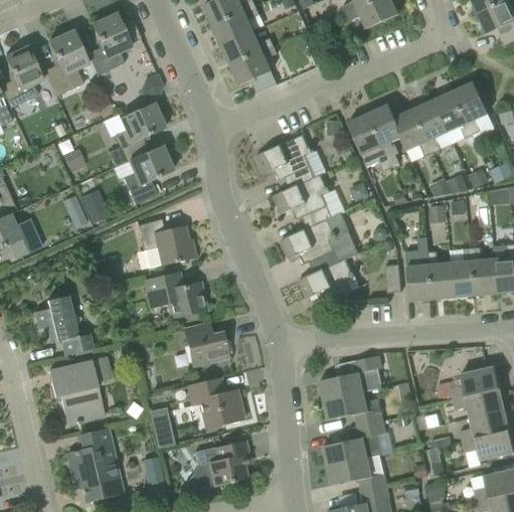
[(254,6),(251,0),(212,0),(203,4),(208,16),(205,17),(206,18),(209,17),(212,25),(254,6)]
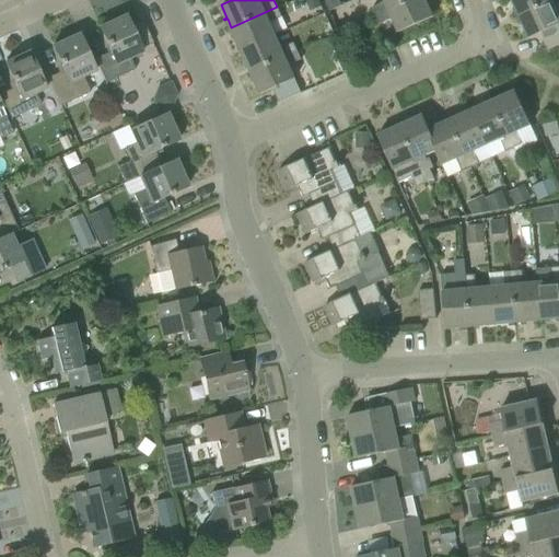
[(322,6),(319,0),(304,0),(310,10),(322,6)]
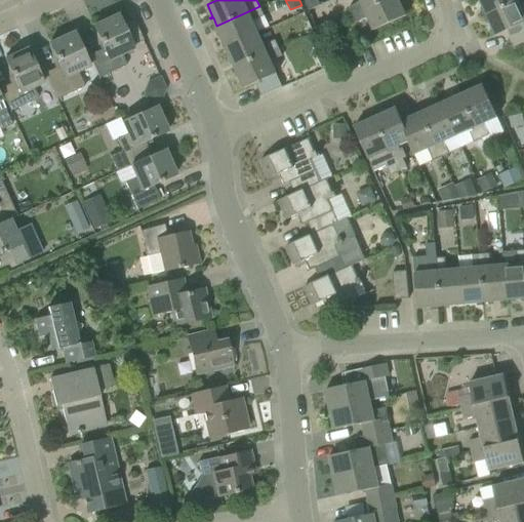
[(304,0),(306,3),(309,8),(320,3),(318,0),(304,0)]
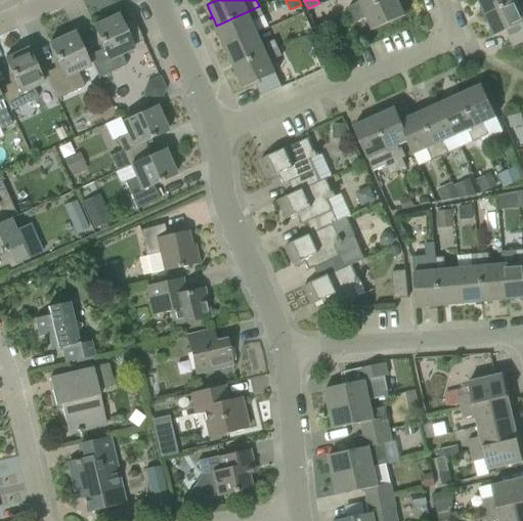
[(351,13),(381,0),(359,0),(348,6),(351,13)]
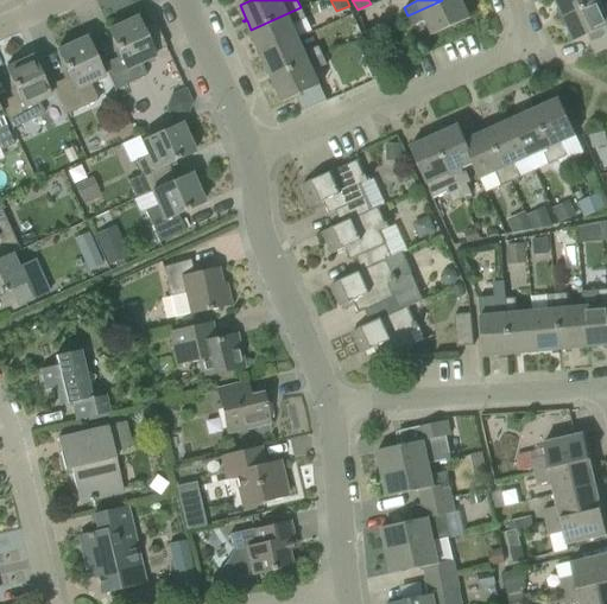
[(412,25),(425,18),(432,33),(469,17),(463,2),(467,1),(466,0),(462,1),(461,0),(442,0),(408,16),(412,25)]
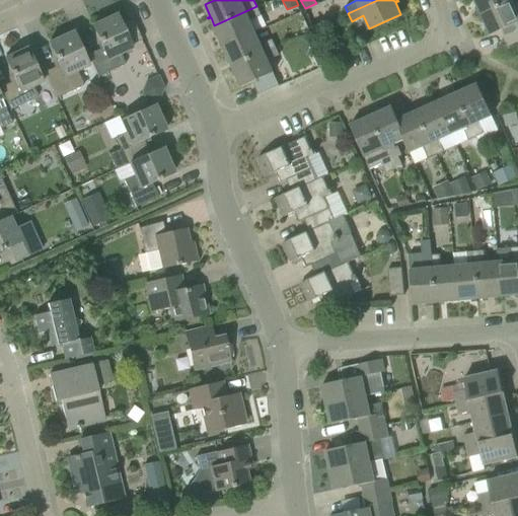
[(474,0),(478,9),(476,10),(476,11),(479,10),(481,13),(509,0),(474,0)]
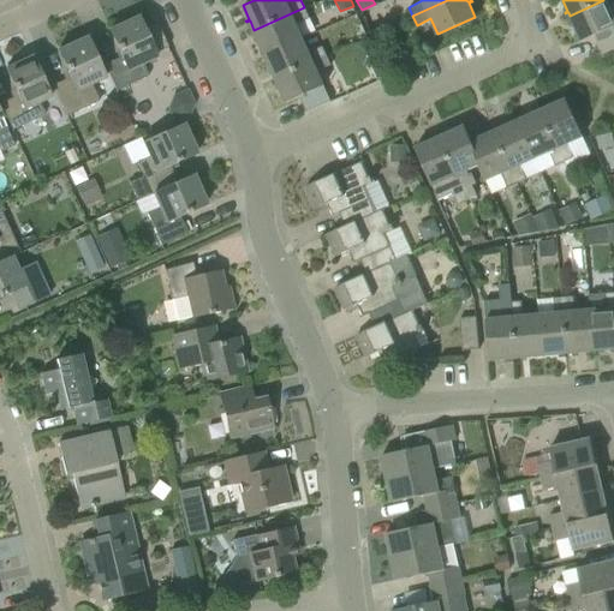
[(602,53),(613,47),(613,10),(613,7),(613,6),(613,0),(603,0),(570,16),(572,19),(568,21),(568,22),(572,21),(580,41),(594,35),(602,53)]
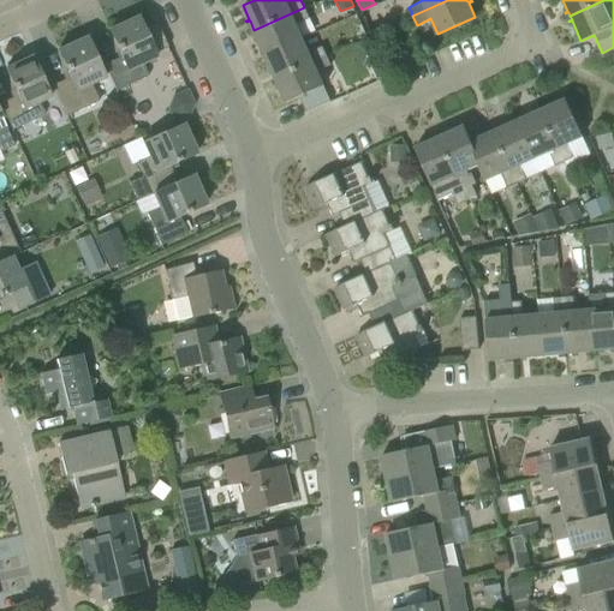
[(264,54),(303,36),(297,22),(309,17),(304,7),(254,30),(258,39),(255,41),(255,42),(258,41),(264,54)]
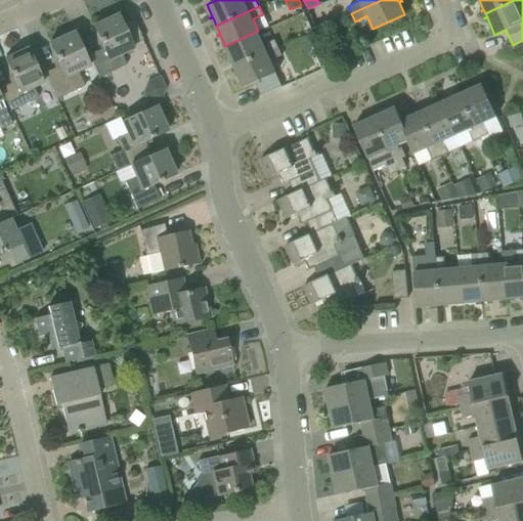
[(97,76),(125,62),(121,53),(134,46),(132,42),(141,38),(132,17),(121,23),(116,12),(91,24),(102,47),(87,54),(97,76)]
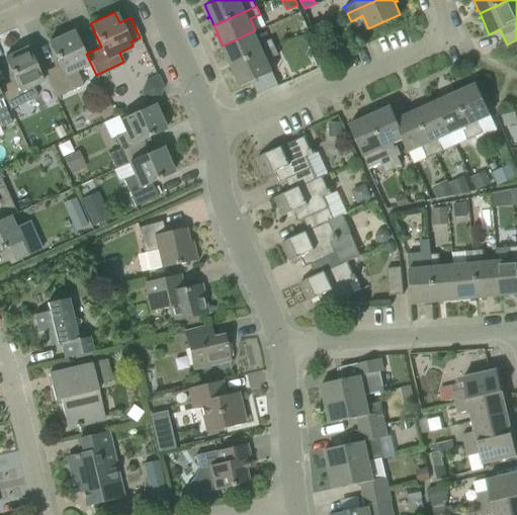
[(87,65),(80,48),(71,29),(48,40),(58,64),(42,71),(55,96),(82,84),(75,70),(87,65)]
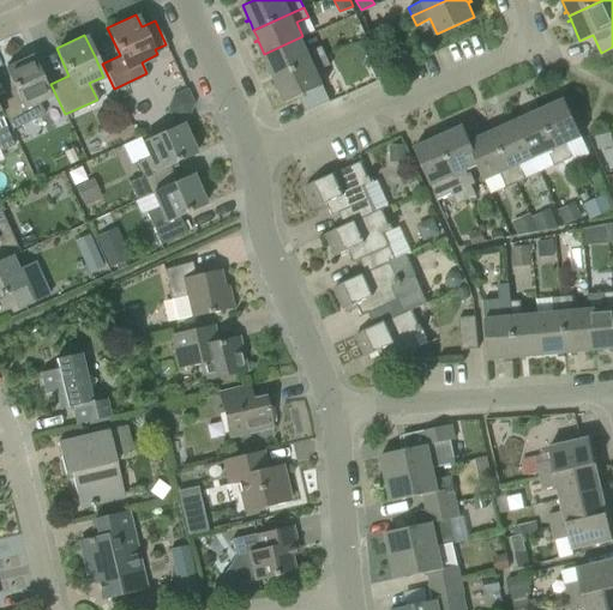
[(275,77),(326,55),(322,46),(310,52),(302,36),(264,54),(270,67),(266,68),(268,70),(270,68),(275,77)]
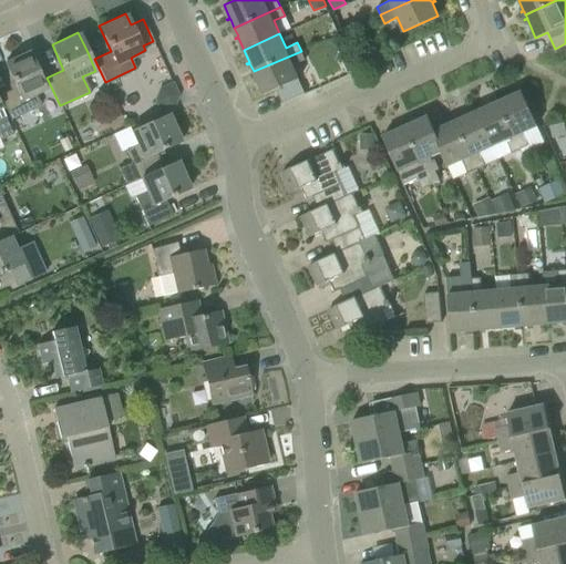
[(45,89),(37,70),(28,50),(3,61),(16,86),(0,93),(0,95),(10,118),(40,104),(34,94),(45,89)]
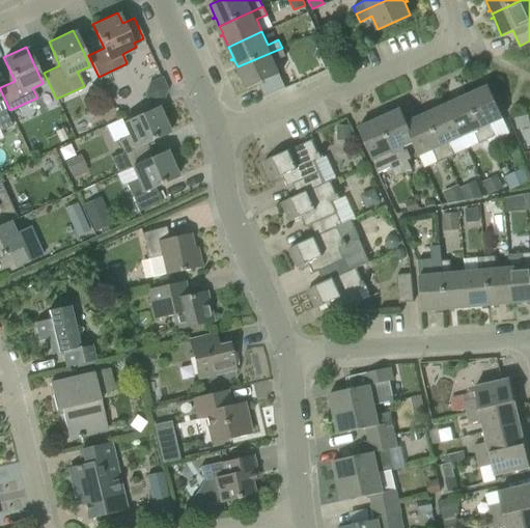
[(247,88),(279,74),(280,73),(275,60),(285,55),(282,48),(238,66),(241,75),(238,76),(239,77),(242,76),(247,88)]
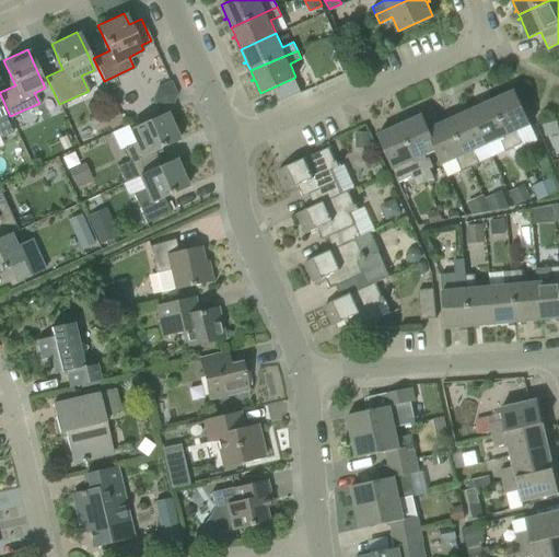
[(149,90),(156,104),(177,93),(170,78),(149,90)]
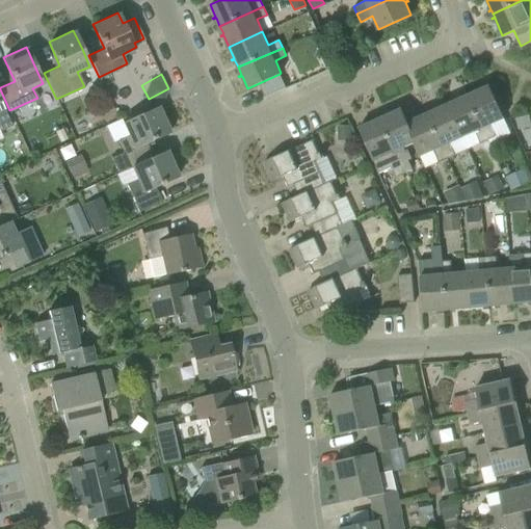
[(469,94),(488,138),(495,135),(489,124),(504,117),(489,84),(477,90),(476,87),(474,87),(476,90),(469,94)]
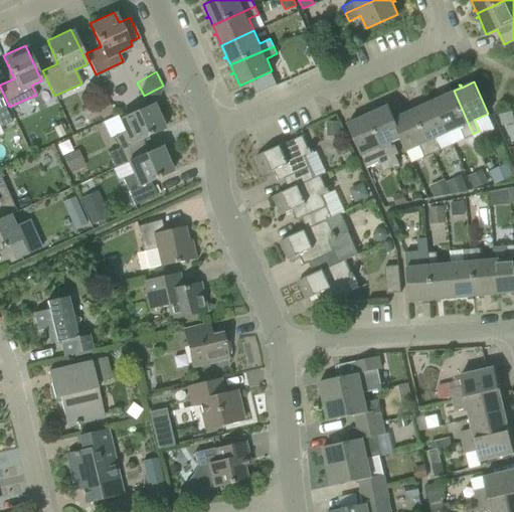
[(460,126),(465,138),(473,134),(454,91),(445,95),(444,92),(443,93),(444,96),(434,100),(448,132),(460,126)]
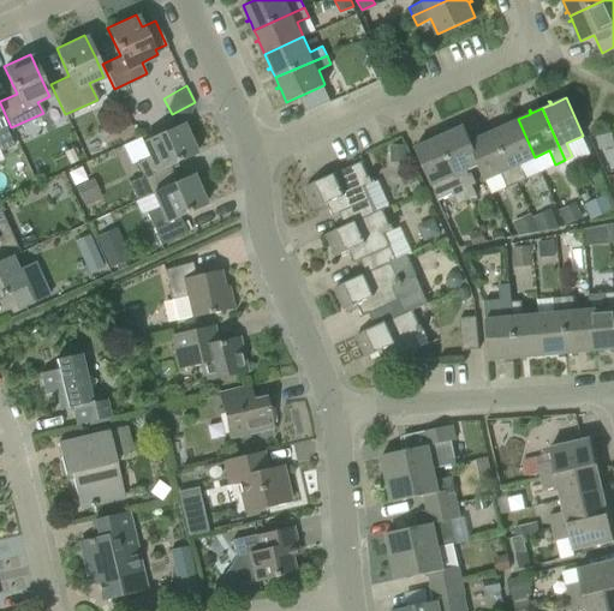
[(0,160),(3,159),(0,153),(0,150),(13,144),(0,119),(0,115),(0,160)]
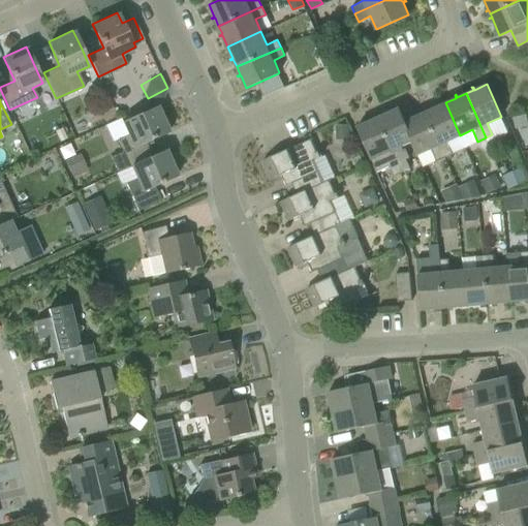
[(446,142),(460,135),(445,102),(433,107),(432,105),(431,105),(432,109),(425,112),(445,156),(452,153),(446,142)]
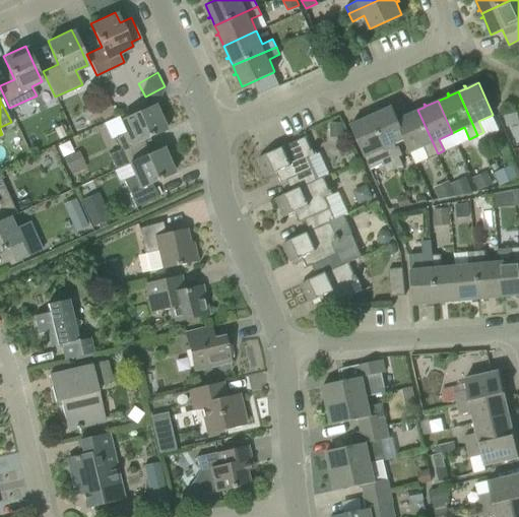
[(154,104),(119,120),(124,131),(114,135),(120,147),(108,153),(115,168),(126,163),(148,152),(142,138),(165,127),(154,104)]
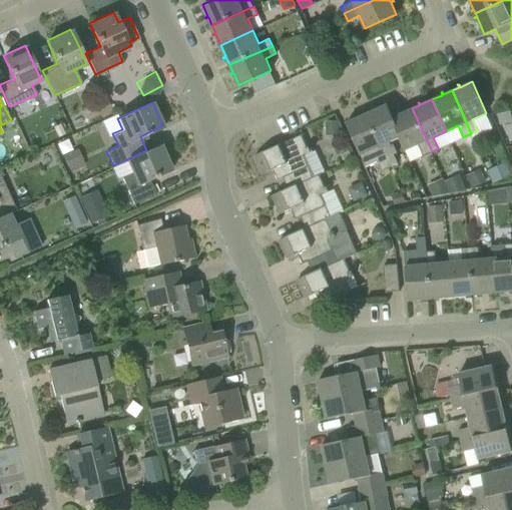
[(367,113),(391,165),(397,162),(393,154),(398,152),(392,140),(397,137),(404,150),(407,148),(393,117),(387,104),(375,109),(374,106),(373,107),(374,110),(367,113)]
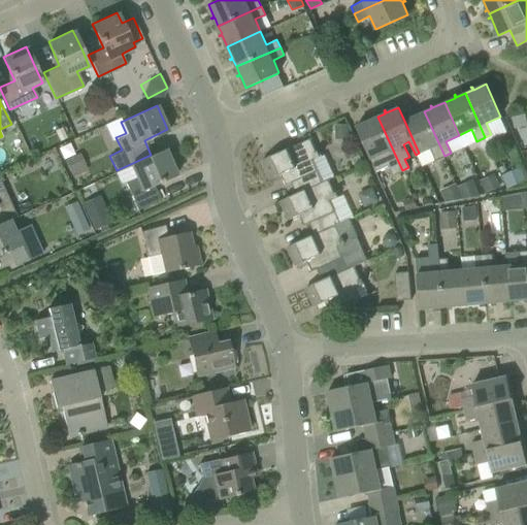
[(445,156),(424,111),(416,116),(415,112),(414,113),(415,116),(404,121),(419,153),(416,155),(422,166),(434,160),(435,161),(443,157),(442,157),(445,156)]
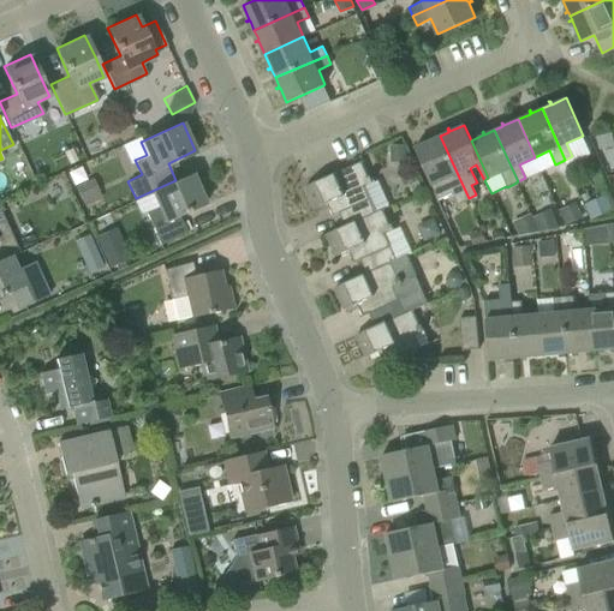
[(610,135),(595,138),(598,150),(613,147),(610,135)]
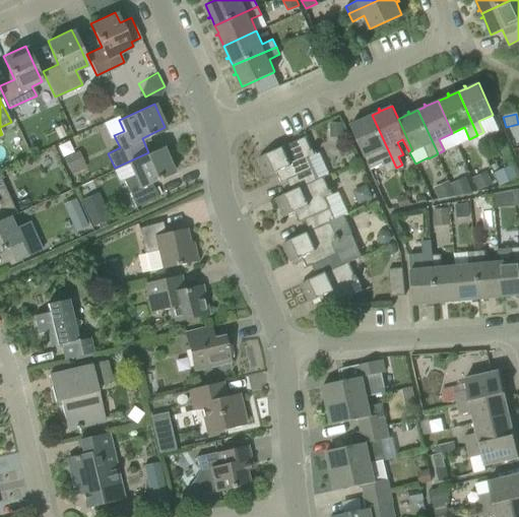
[(350,124),(371,169),(382,163),(387,172),(396,168),(372,115),(364,118),(363,116),(361,116),(363,119),(350,124)]
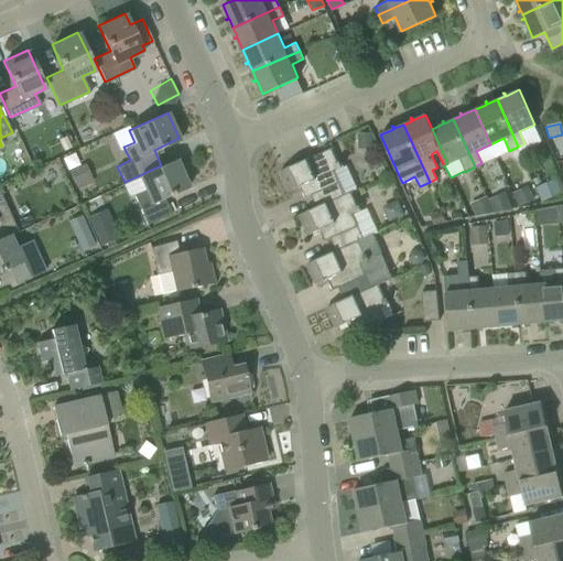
[(371,148),(371,131),(357,132),(357,149),(371,148)]
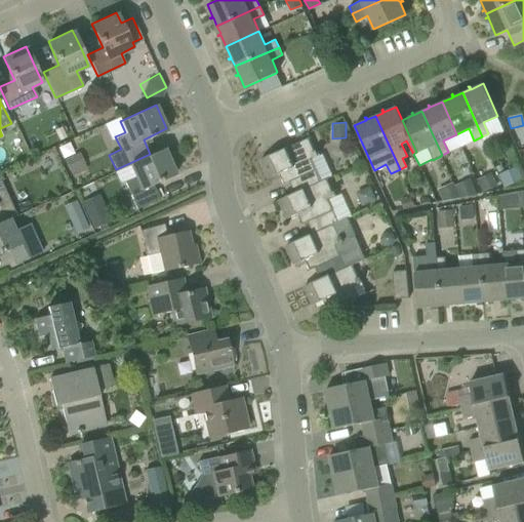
[(322,153),(317,156),(308,136),(260,158),(269,177),(279,172),(284,183),(289,181),(294,192),(325,177),(325,178),(332,175),(322,153)]
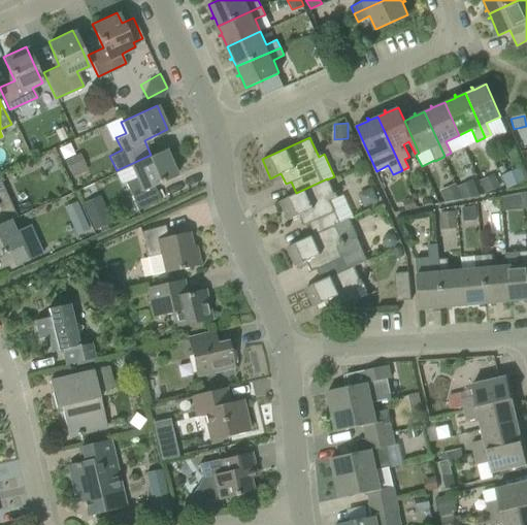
[(151,155),(128,165),(134,177),(124,182),(136,208),(159,199),(153,184),(175,173),(165,149),(151,155)]
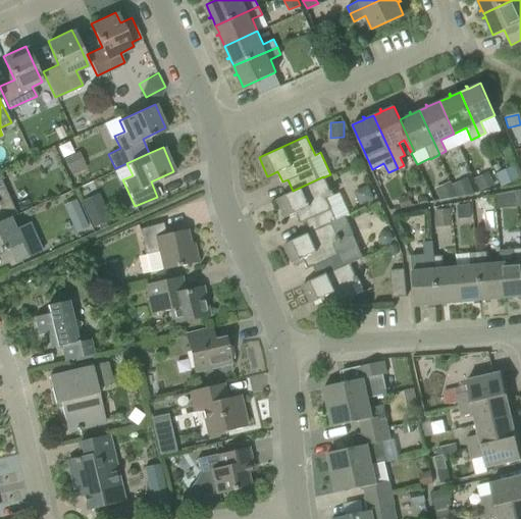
[(70,173),(86,167),(77,151),(63,157),(70,173)]
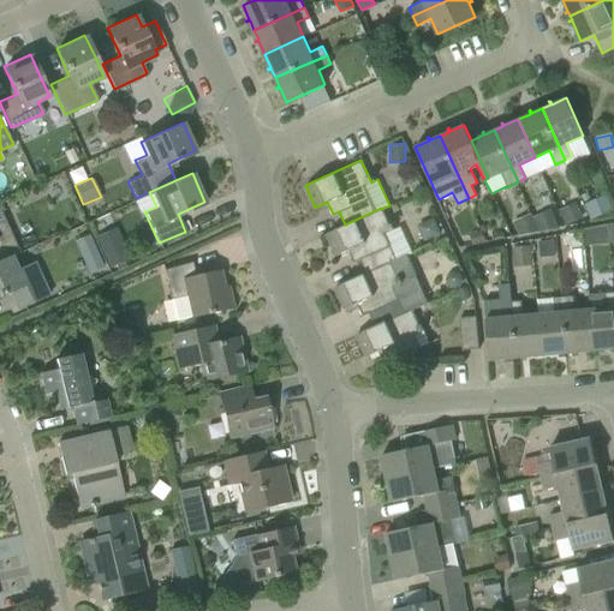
[(584,204),(590,219),(613,208),(613,205),(608,193),(584,204)]
